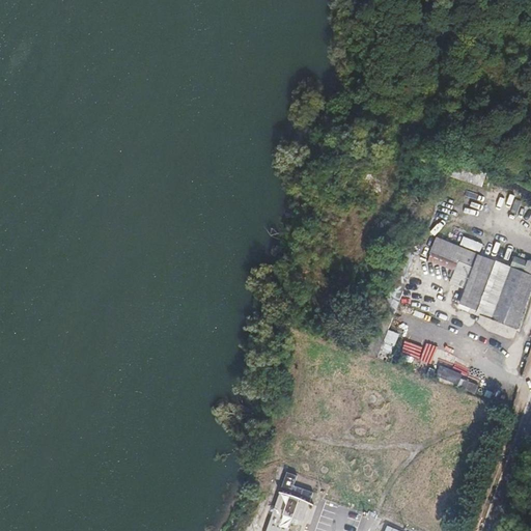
[(487,189),(508,192),(510,184),(488,180),(487,189)]
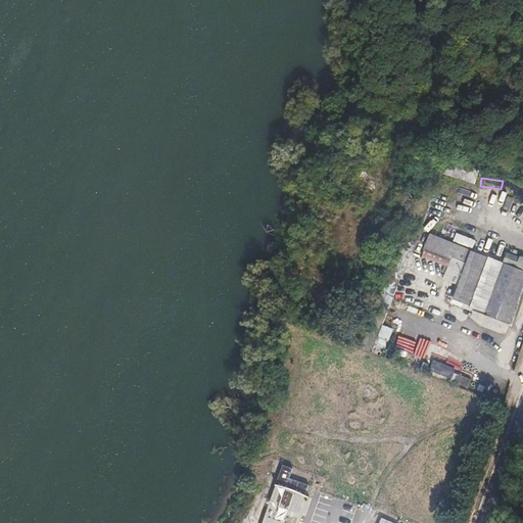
[(510,323),(522,280),(522,257),(504,252),(502,259),(426,235),(419,256),(445,266),(440,279),(454,283),(447,302),(510,323)]
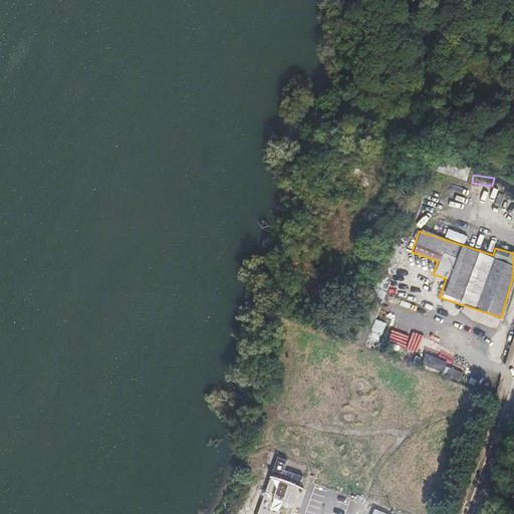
[(372,319),(369,331),(381,334),(384,322),(372,319)]
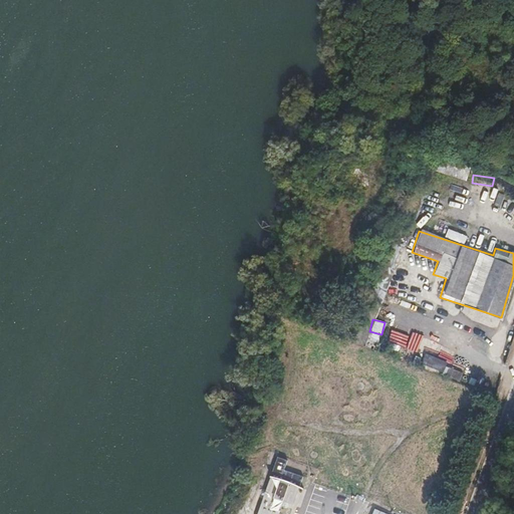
[(441,373),(445,361),(424,353),(419,365),(441,373)]
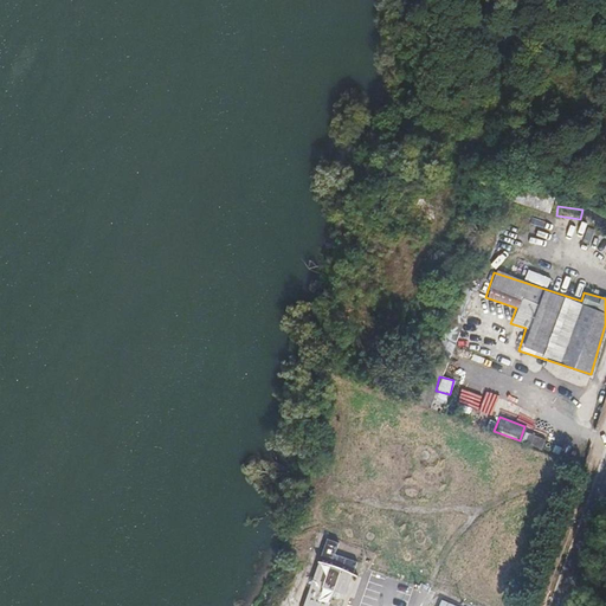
[(527,433),(523,444),(540,449),(543,438),(527,433)]
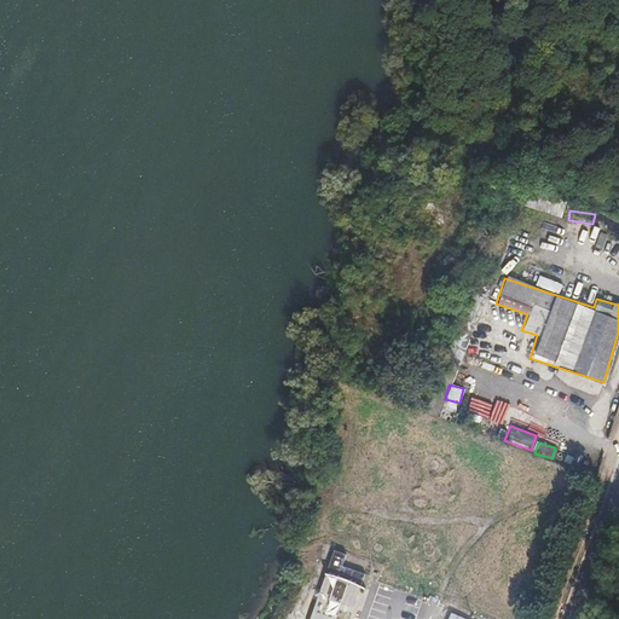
[(299,618),(421,618),(427,603),(322,556),(299,618)]
